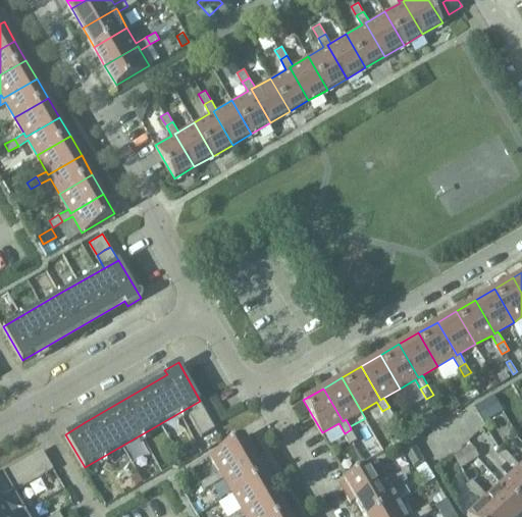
[(493,393),(474,404),(483,419),(503,408),(493,393)]
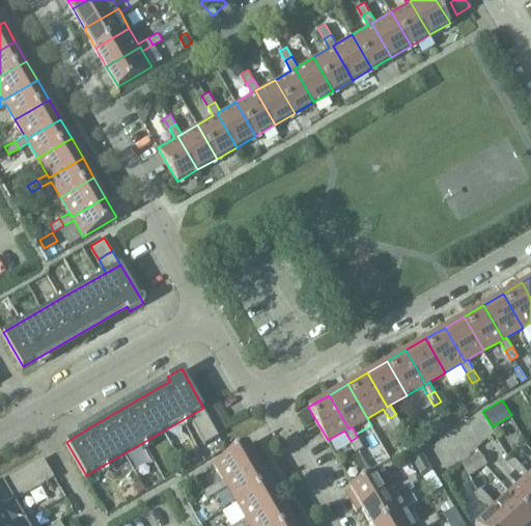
[(306,422),(314,417),(308,407),(300,412),(306,422)]
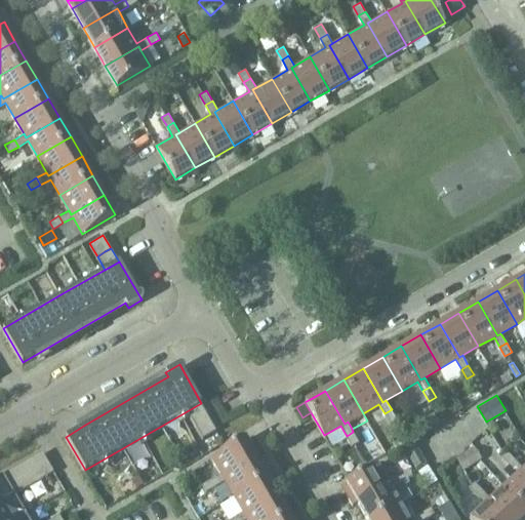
[(195,424),(208,416),(201,403),(188,410),(195,424)]
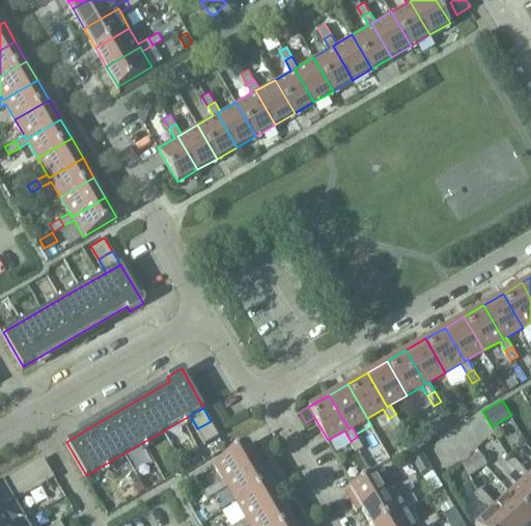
[(389,418),(394,427),(401,423),(396,414),(389,418)]
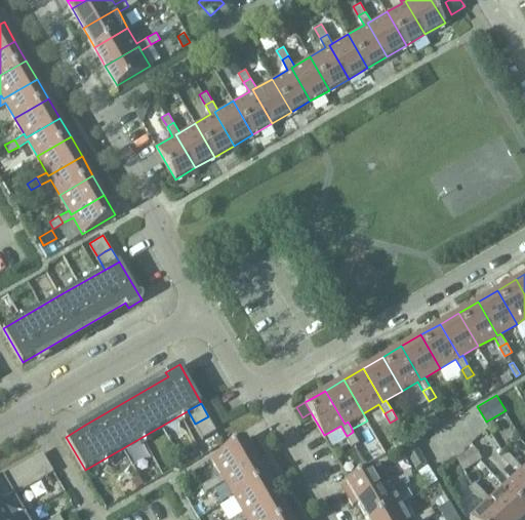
[(434,411),(418,420),(423,430),(439,421),(434,411)]
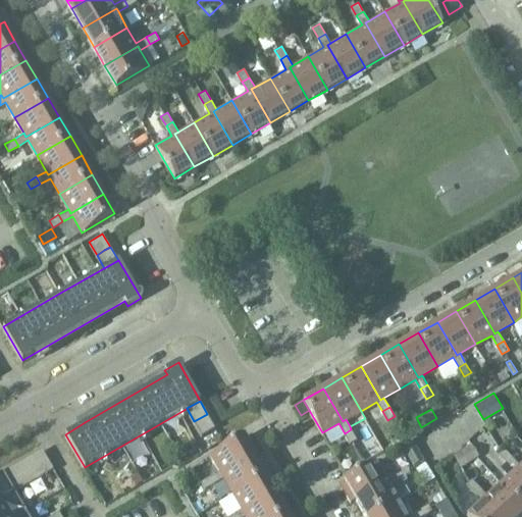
[(215,427),(207,414),(194,421),(202,435),(215,427)]
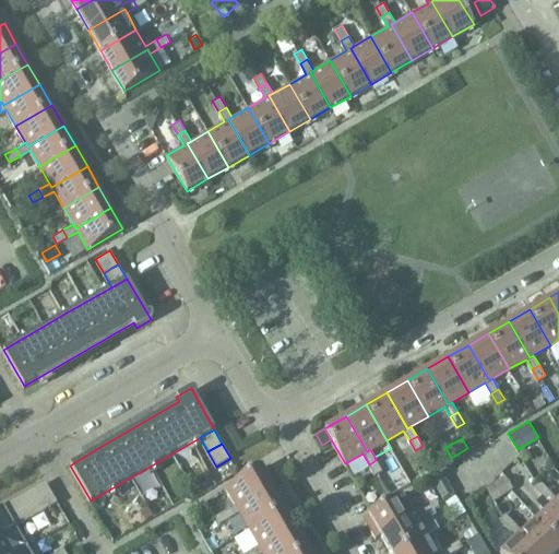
[(382,470),(376,460),(369,464),(375,474),(382,470)]
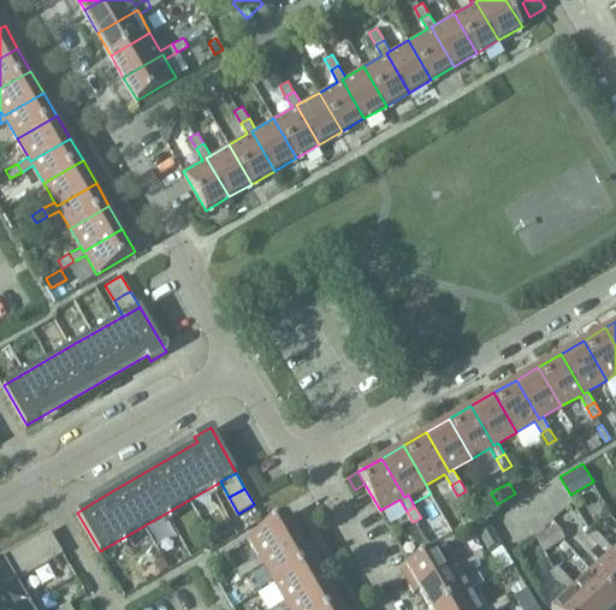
[(264,563),(261,558),(301,536),(288,513),(248,536),(259,555),(248,561),(253,569),(264,563)]
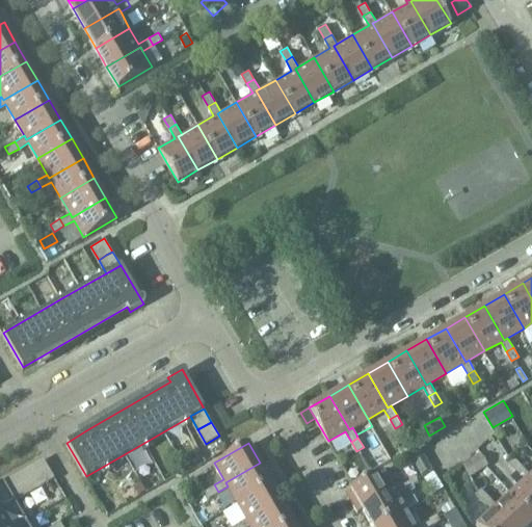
[(421,448),(409,454),(421,473),(431,467),(421,448)]
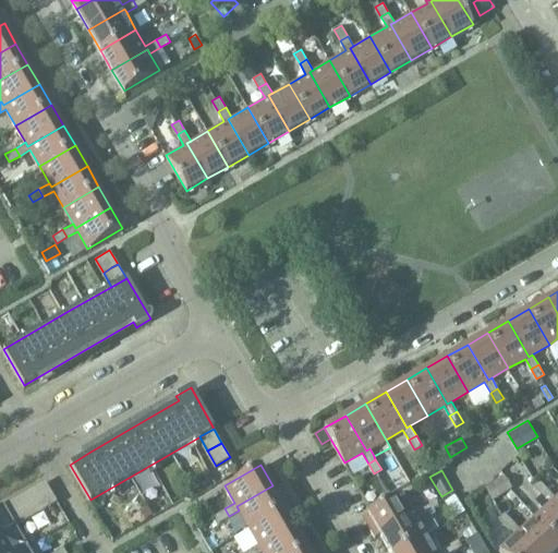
[(504,473),(485,485),(493,497),(511,485),(504,473)]
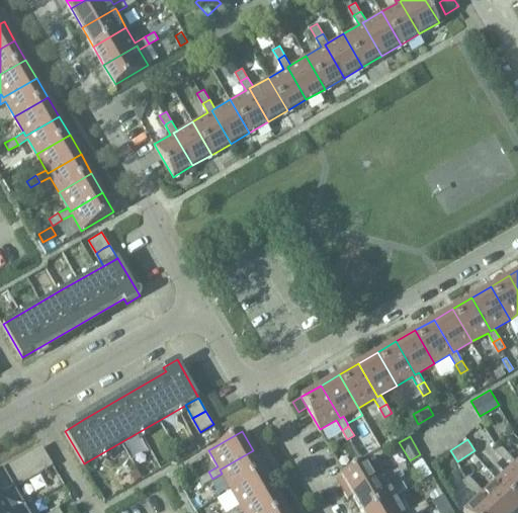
[(38,459),(48,454),(41,444),(32,449),(38,459)]
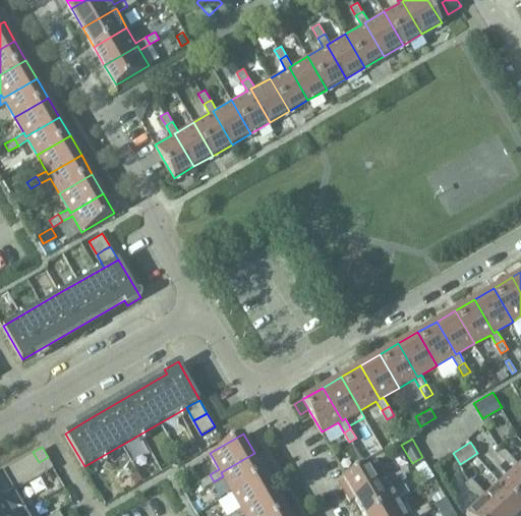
[(498,452),(505,460),(511,455),(504,447),(498,452)]
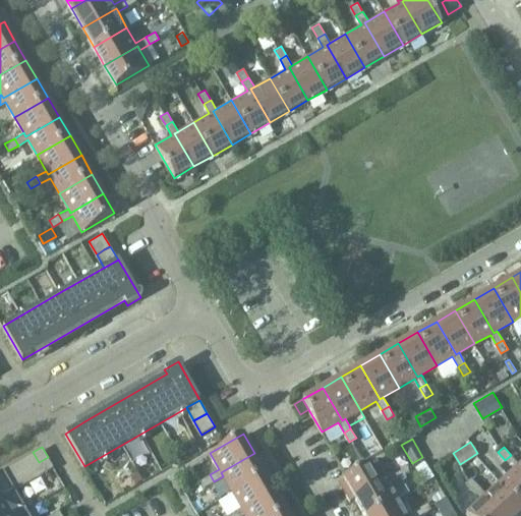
[(39,462),(33,452),(26,455),(39,475),(44,472),(39,462)]
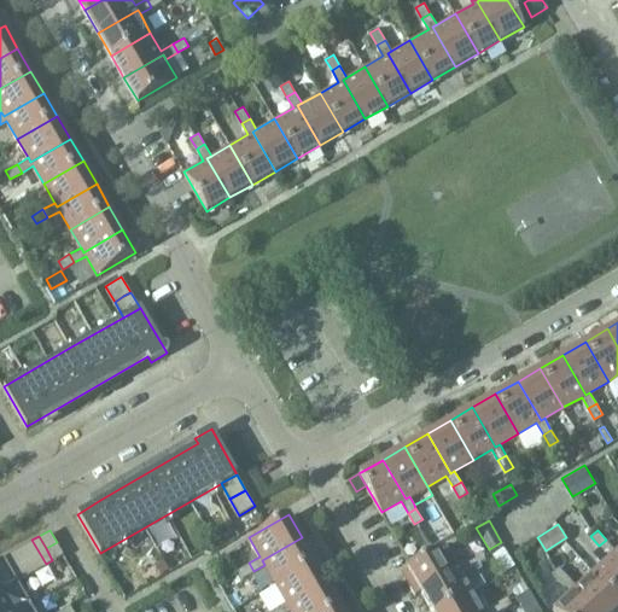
[(262,560),(264,565),(275,583),(315,560),(302,537),(262,560)]
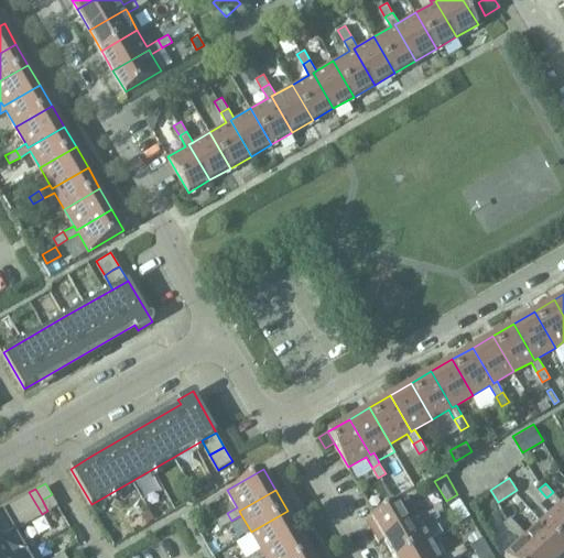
[(32,557),(28,549),(15,529),(42,514),(29,492),(0,509),(0,557),(32,557)]
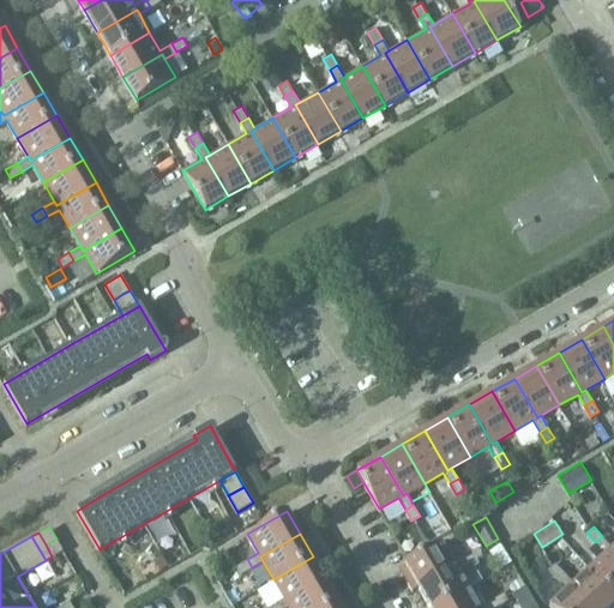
[(611,546),(602,536),(595,542),(603,552),(588,566),(613,595),(613,555),(607,549),(611,546)]
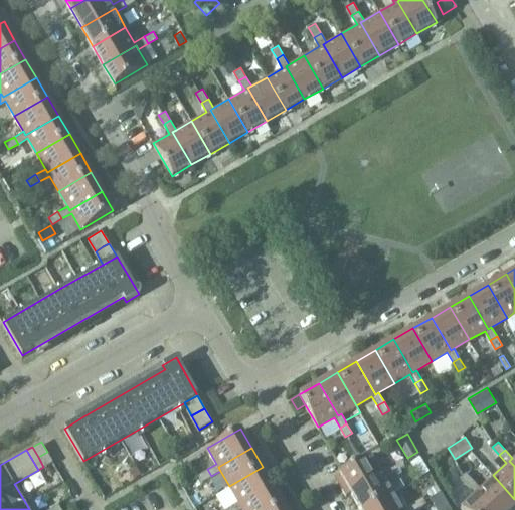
[(38,457),(43,467),(52,462),(47,452),(38,457)]
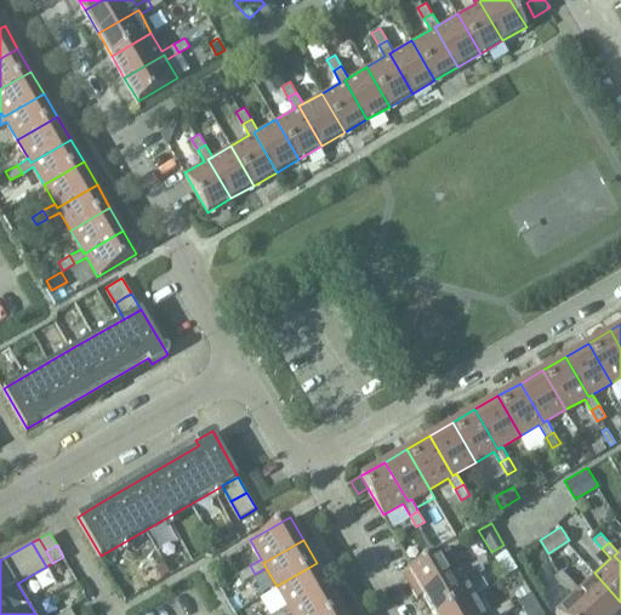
[(466,574),(477,568),(472,559),(461,565),(450,547),(410,570),(423,593),(463,570),(466,574)]
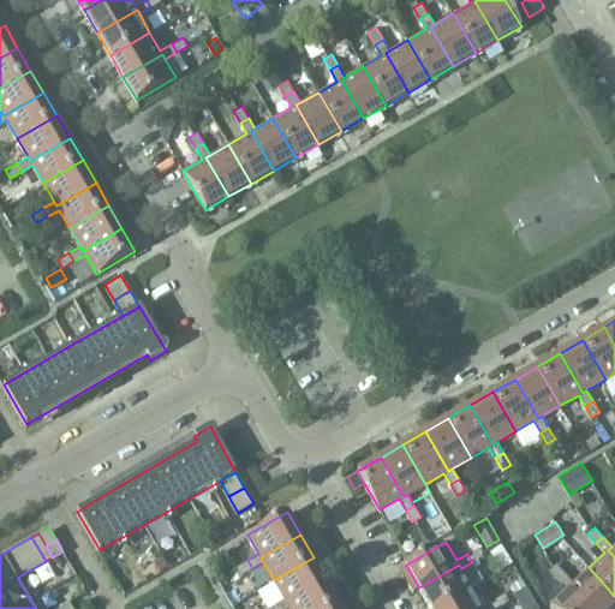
[(478,547),(467,554),(472,562),(483,555),(478,547)]
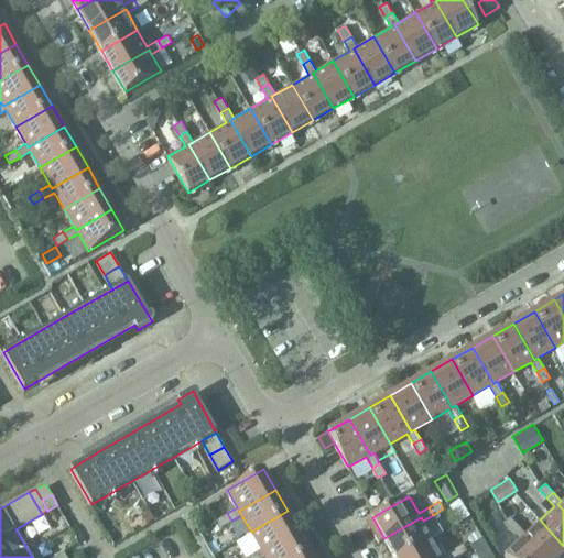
[(149,509),(141,513),(145,522),(153,516),(149,509)]
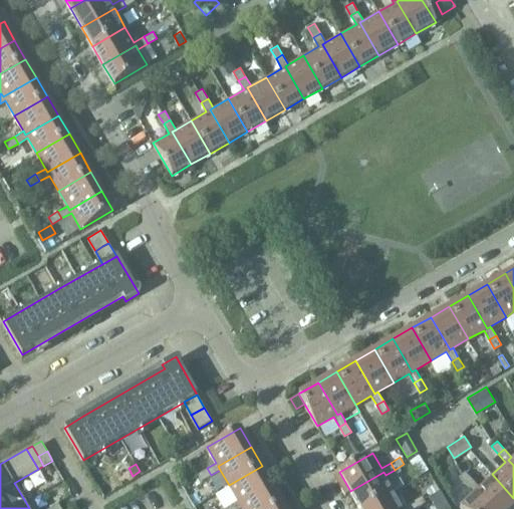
[(273,484),(262,466),(229,485),(238,500),(229,505),(230,508),(238,508),(242,507),(240,503),(273,484)]
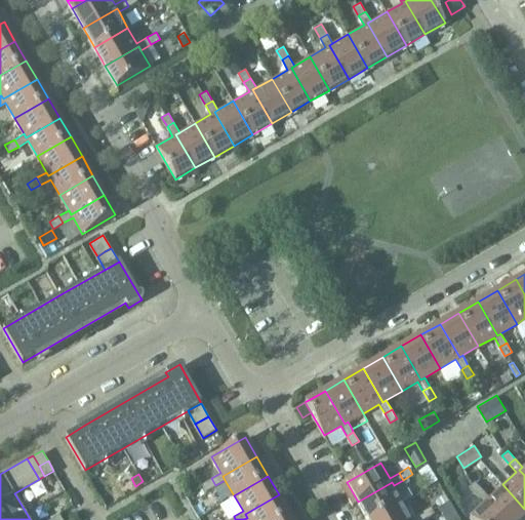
[(211,478),(201,484),(206,490),(215,485),(211,478)]
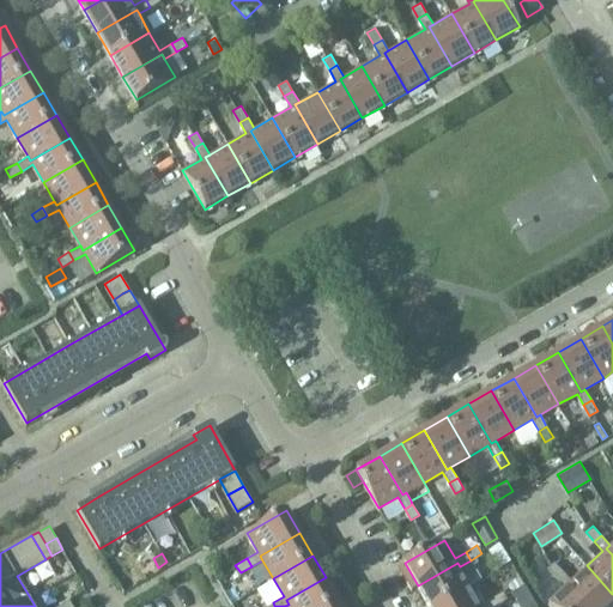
[(556,576),(563,570),(554,560),(547,566),(556,576)]
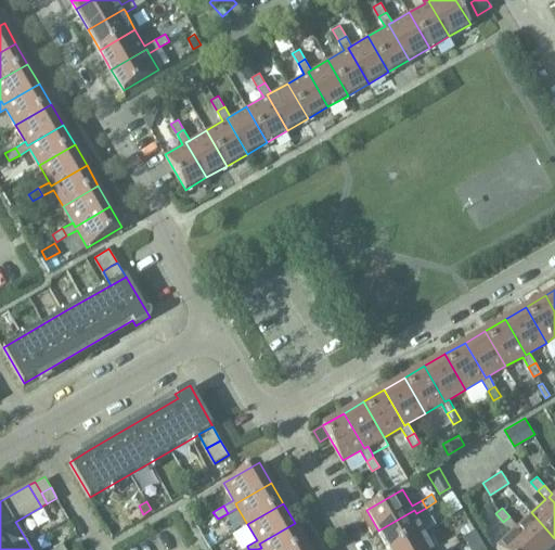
[(390,549),(426,529),(416,513),(414,510),(378,531),(389,549),(390,549)]
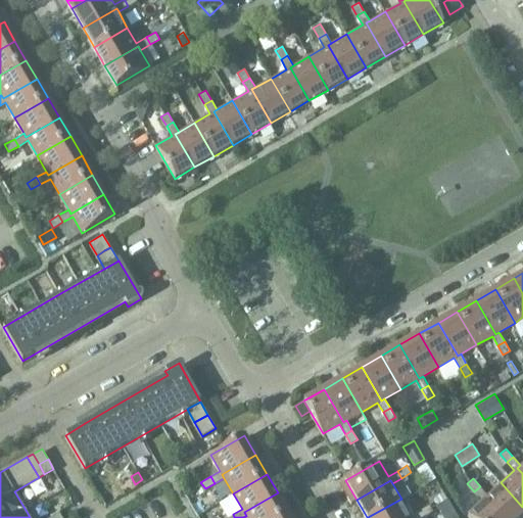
[(484,498),(503,517),(518,517),(522,514),(522,507),(501,482),(487,495),(484,498)]
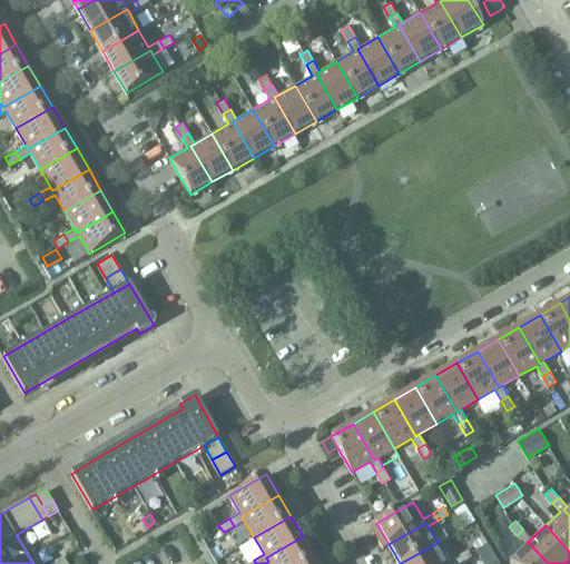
[(531,538),(523,530),(517,535),(524,544),(510,558),(514,563),(548,563),(528,542),(531,538)]
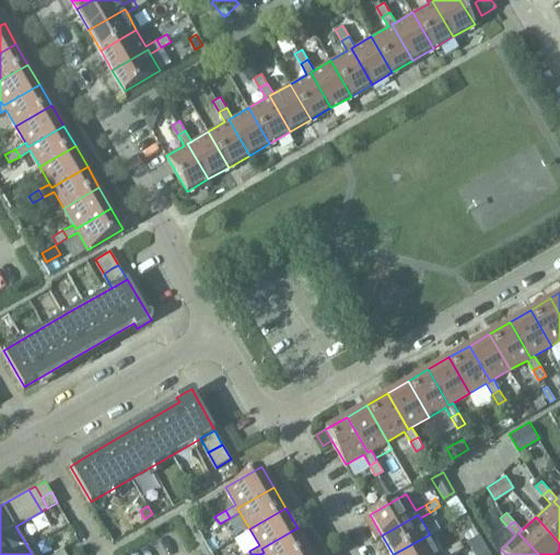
[(474,527),(464,532),(468,539),(478,533),(474,527)]
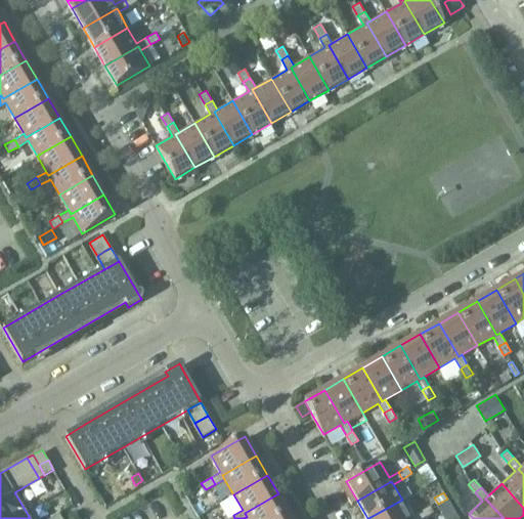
[(245,513),(247,517),(248,518),(278,518),(289,513),(278,493),(245,513)]
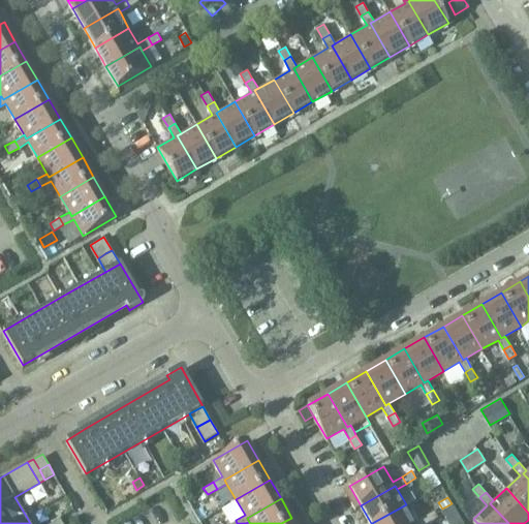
[(447,517),(457,512),(453,503),(440,511),(447,517)]
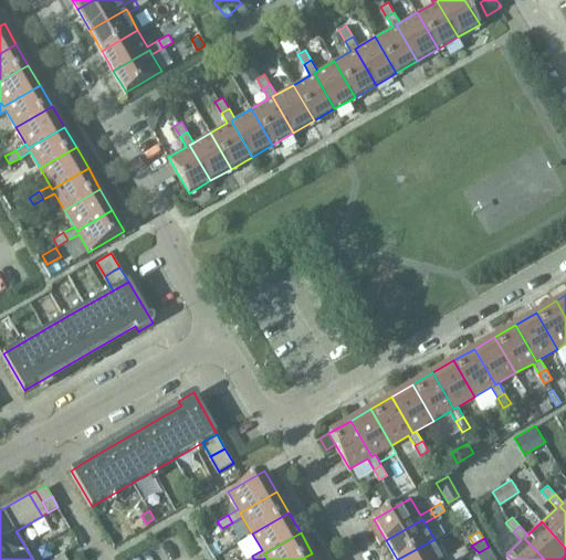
[(454,559),(459,558),(454,550),(443,557),(435,539),(398,559),(454,559)]
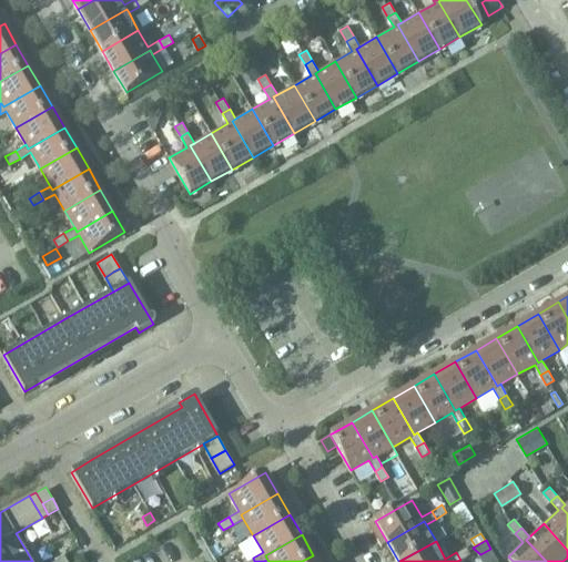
[(466,547),(456,552),(460,560),(470,554),(466,547)]
